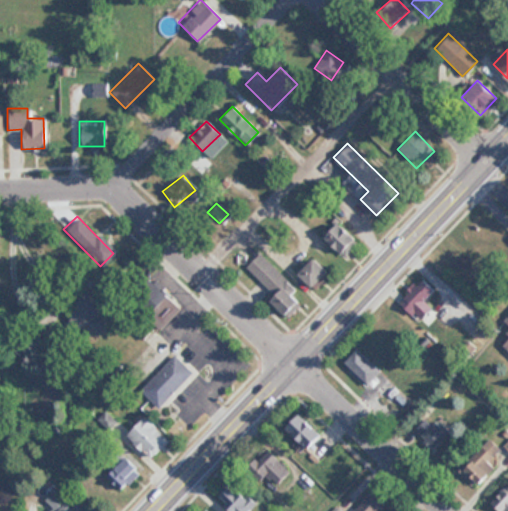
[(323,237),(342,256),(356,242),(337,223),(323,237)]
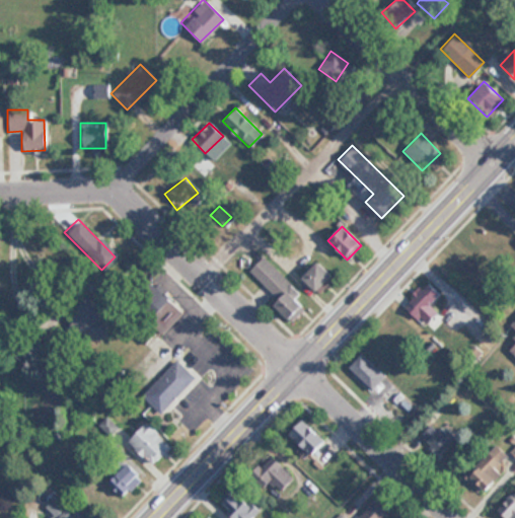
[(246,269),(277,299),(272,303),(289,320),(305,303),(260,256),(246,269)]
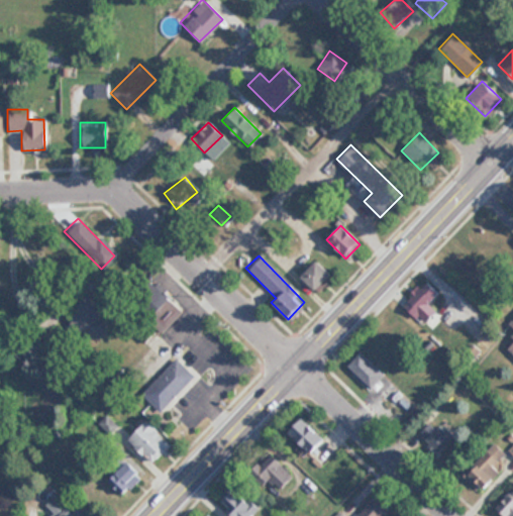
[(300,276),(314,290),(330,274),(316,260),(300,276)]
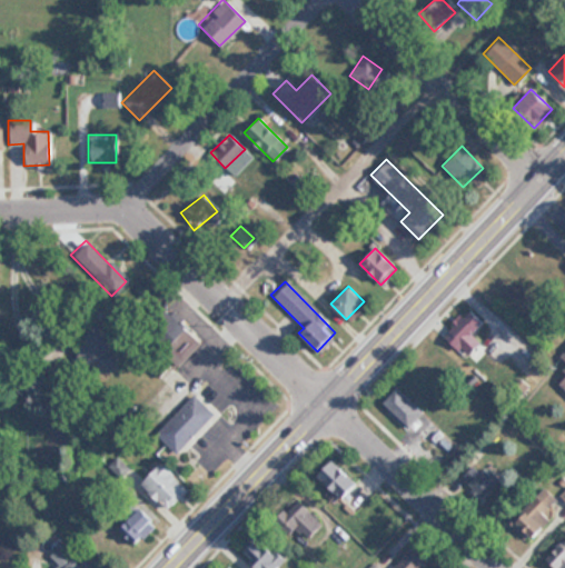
[(453,347),(481,325),(467,309),(439,331),(453,347)]
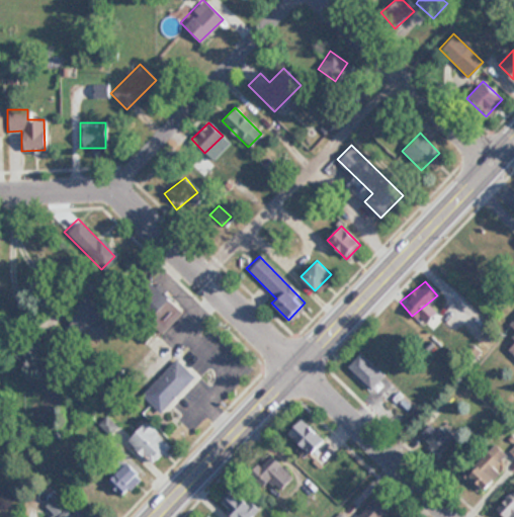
[(102,304),(80,294),(68,328),(97,339),(102,325),(95,323),(102,304)]
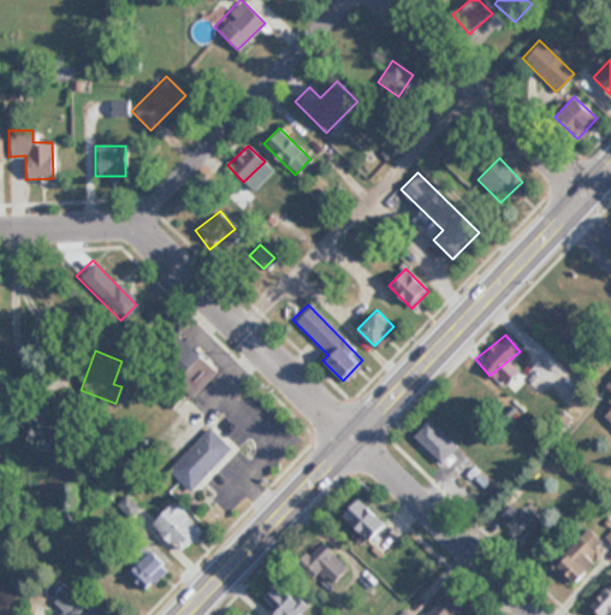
[(610,376),(603,385),(610,391),(610,401),(600,412),(610,423),(610,376)]
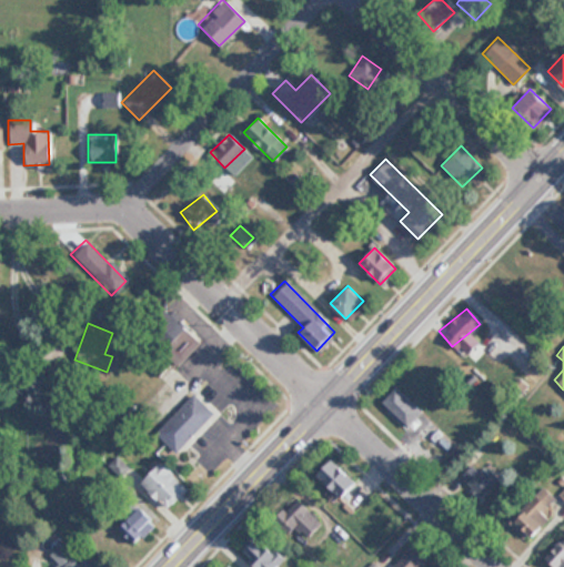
[(378,401),(404,427),(420,413),(394,385),(378,401)]
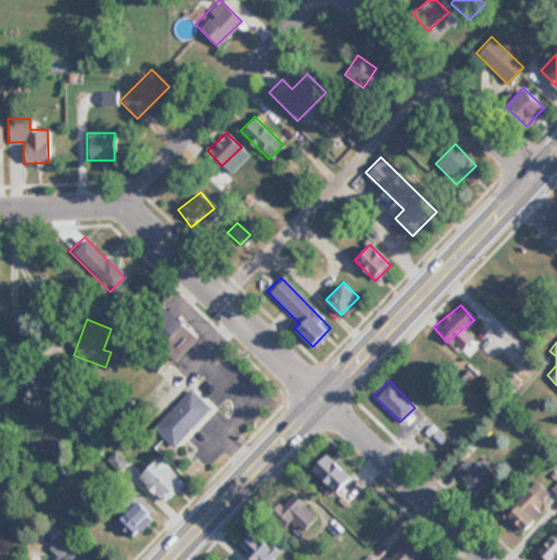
[(188,388),(151,424),(172,444),(208,408),(188,388)]
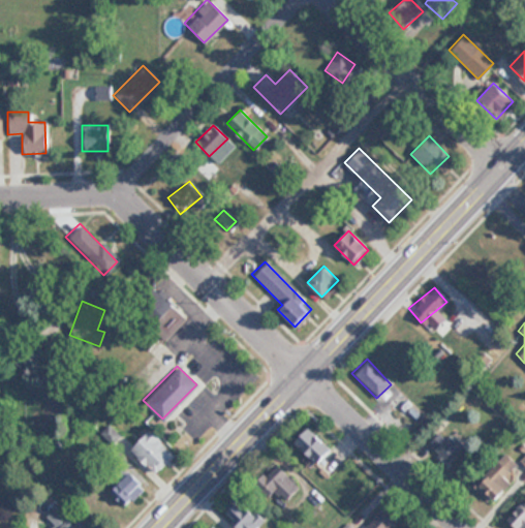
[(329,448),(307,427),(294,440),(315,463),(329,448)]
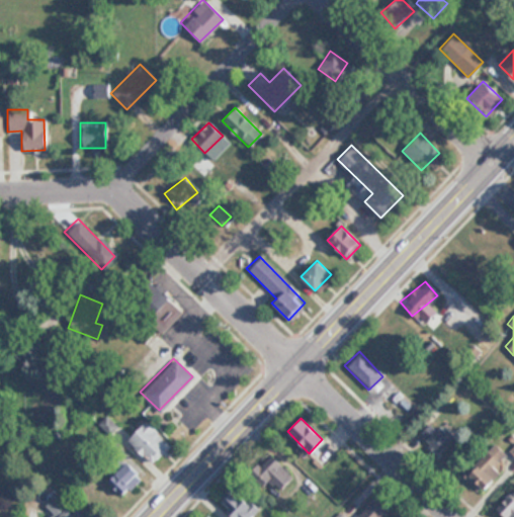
[(169,444),(146,420),(126,439),(150,463),(169,444)]
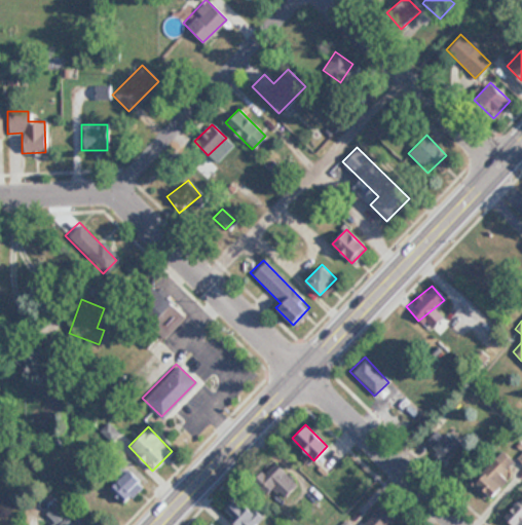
[(444,462),(448,457),(458,469),(471,457),(442,426),(425,442),(444,462)]
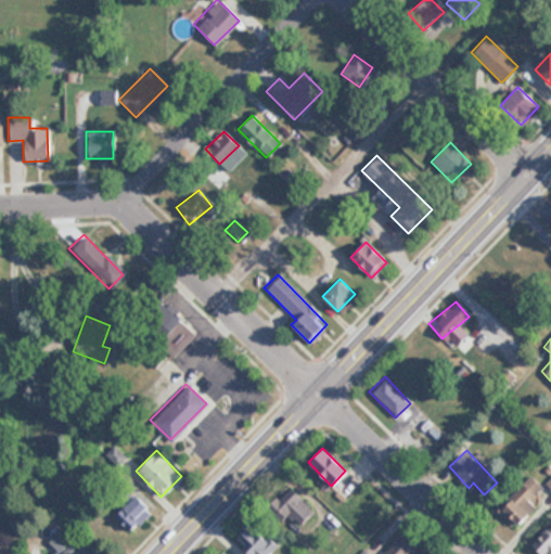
[(530,498),(540,487),(527,475),(495,510),(513,528),(537,503),(530,498)]
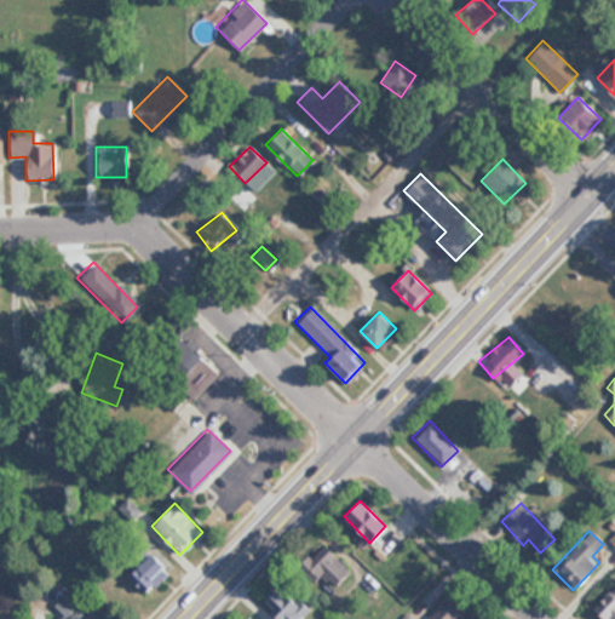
[(331,589),(349,573),(325,544),(305,560),(331,589)]
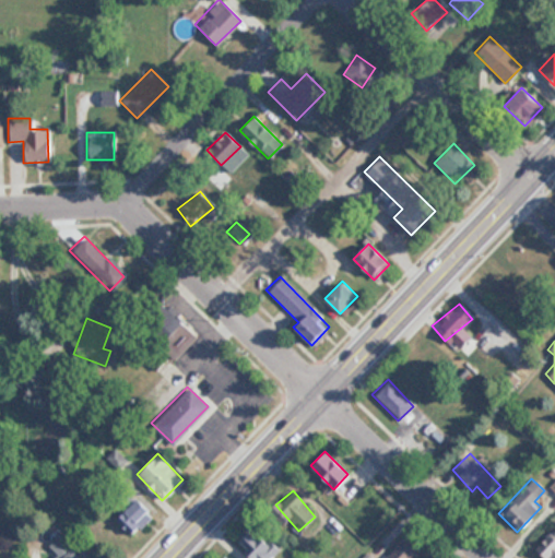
[(115,520),(129,535),(151,513),(136,499),(115,520)]
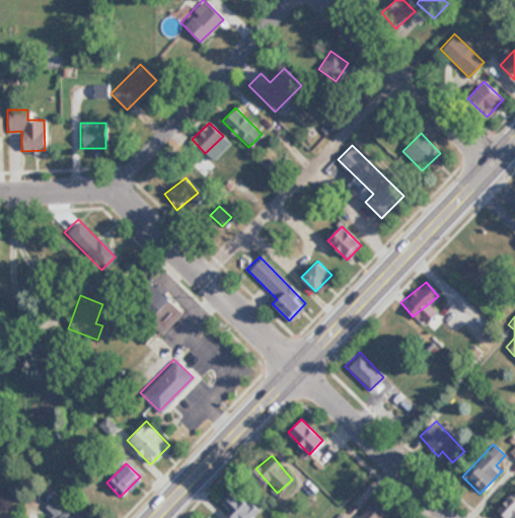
[(215,501),(234,517),(249,517),(256,511),(229,486),(215,501)]
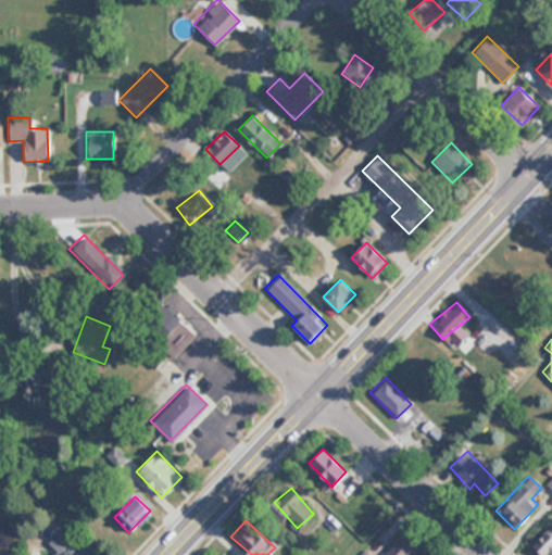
[(551,554),(551,527),(551,526),(530,546),(539,554),(551,554)]
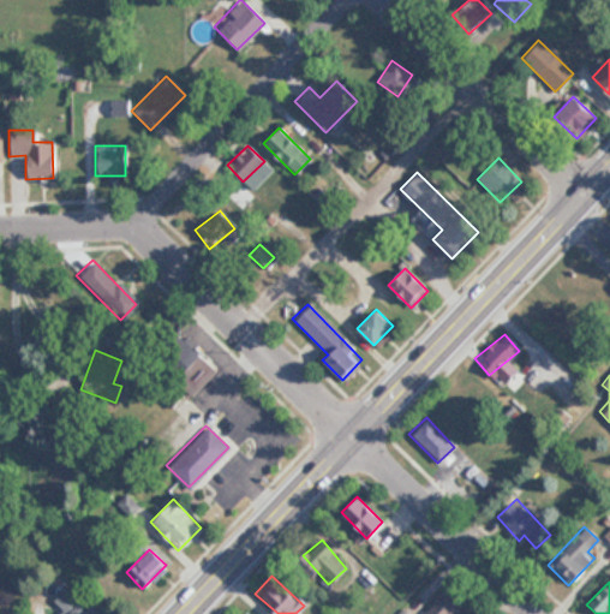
[(419,613),(452,613),(460,607),(444,590),(419,613)]
